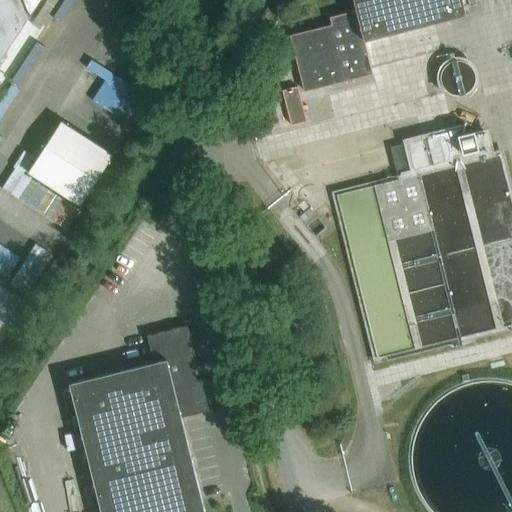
[(0,0),(0,59),(13,40),(39,0),(0,0)]
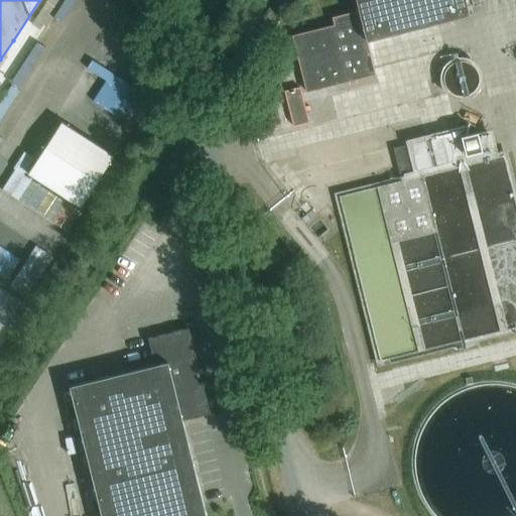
[(356,0),(359,10),(332,17),(334,25),(292,35),(305,92),(375,75),(366,40),(469,15),(465,0),(356,0)]
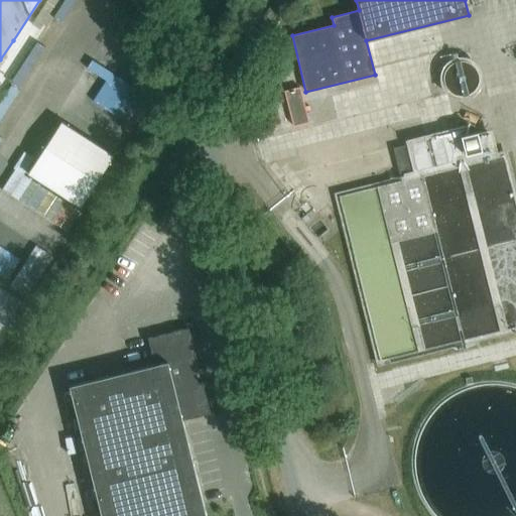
[(452,89),(479,90),(480,63),(453,62),(452,89)]
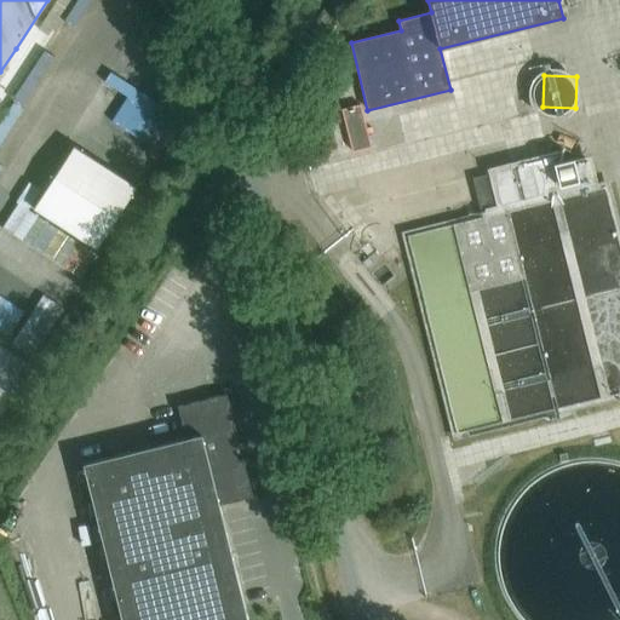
[(342,110),(352,153),(372,148),(361,105),(342,110)]
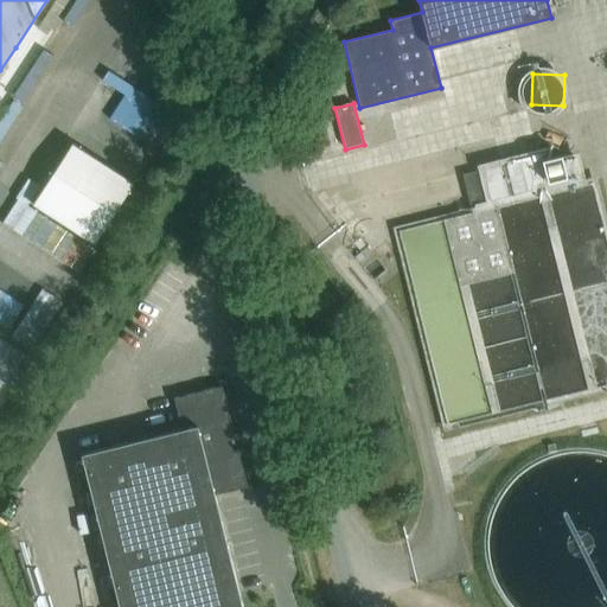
[(314,149),(330,146),(321,115),(306,120),(314,149)]
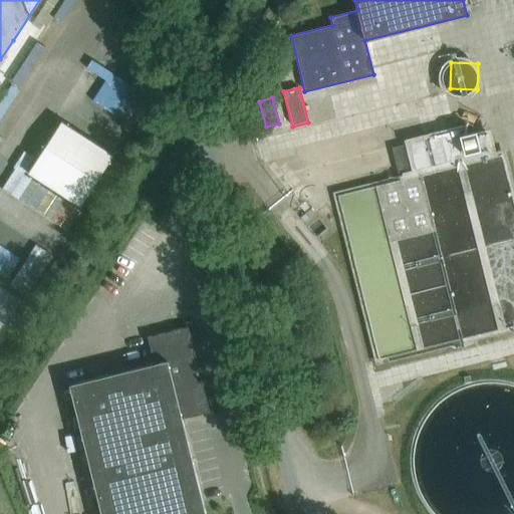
[(27,173),(79,207),(112,156),(60,121),(27,173)]
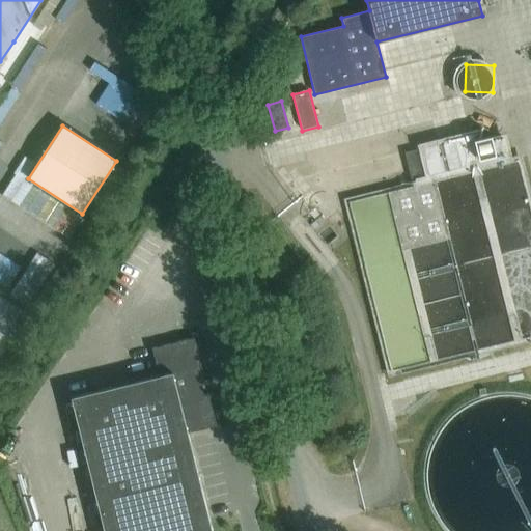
[(406,154),(412,180),(511,158),(506,134),(484,139),(481,129),(417,143),(419,150),(406,154)]
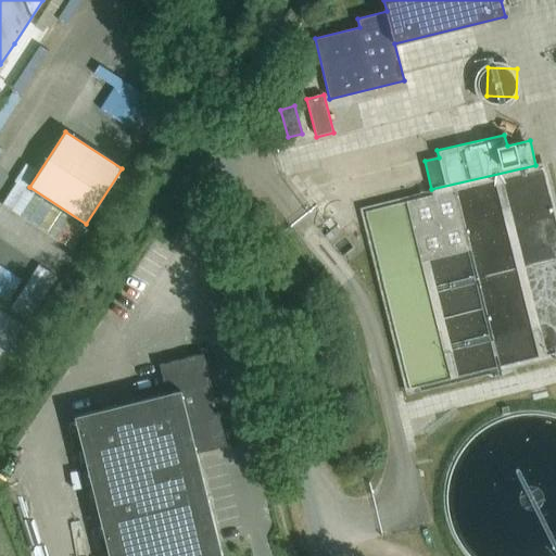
[(25,278),(0,261),(0,237),(1,237),(0,236),(0,295),(9,302),(25,278)]
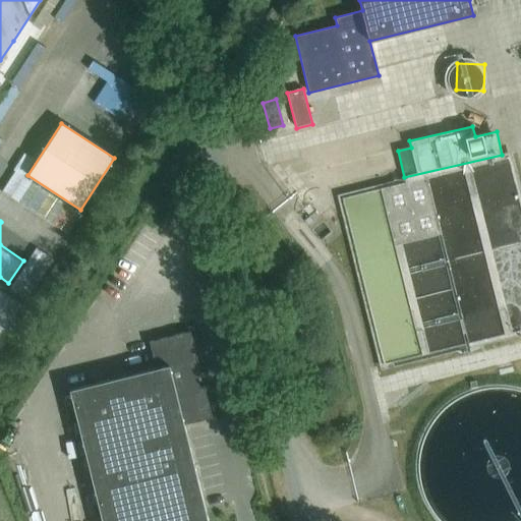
[(36,245),(14,289),(36,299),(57,255),(36,245)]
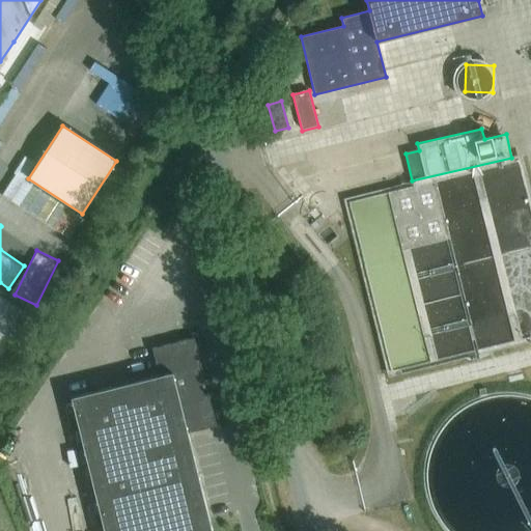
[(0,362),(32,309),(0,289),(0,362)]
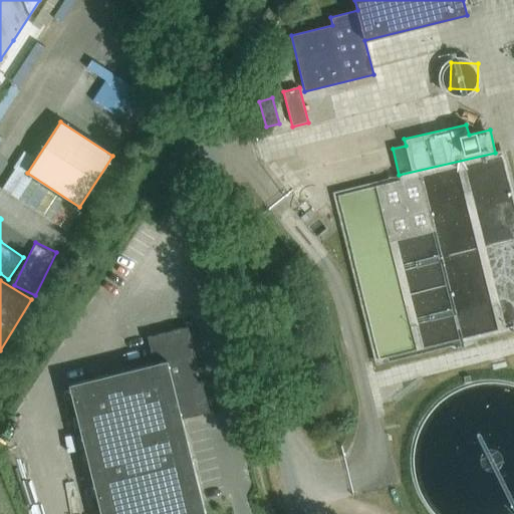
[(188,326),(147,336),(154,363),(68,384),(99,513),(205,513),(182,420),(209,413),(188,326)]
